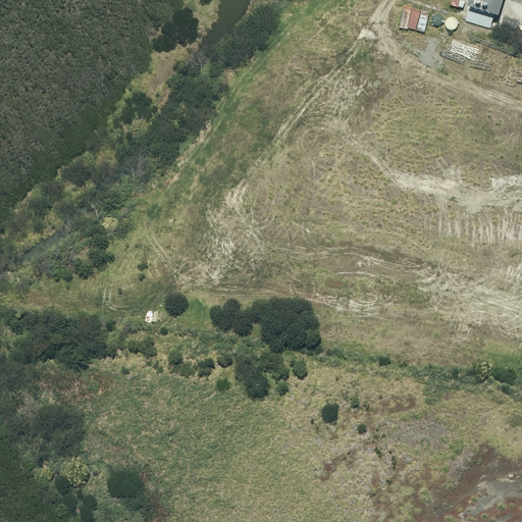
[(469,0),(468,4),(471,5),(496,13),(501,14),(505,0),(469,0)]
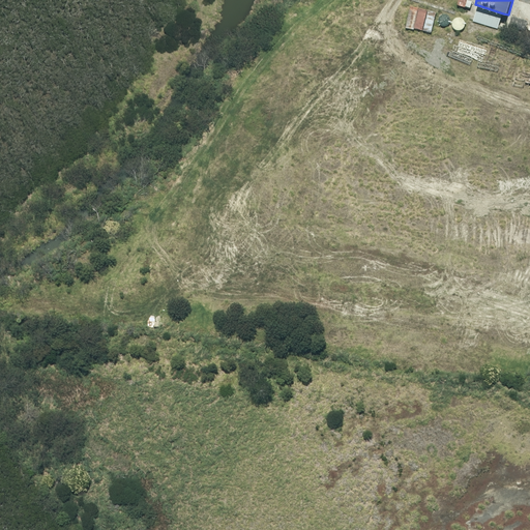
[(503,13),(478,5),(473,20),(499,28),(503,13)]
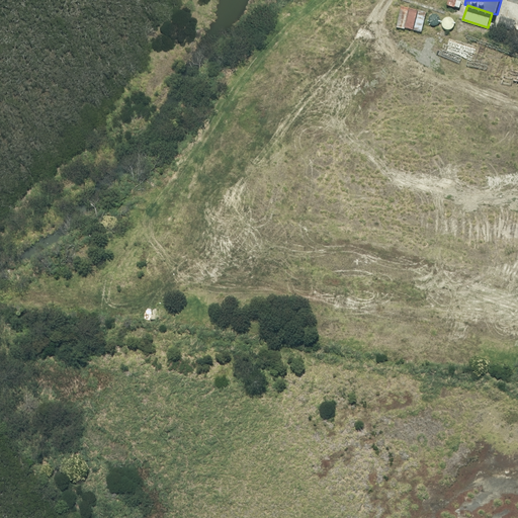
[(431,23),(432,25),(434,26),(436,26),(438,25),(440,24),(441,22),(442,20),(441,18),(441,16),(439,15),(437,14),(435,14),(434,14),(432,15),(431,16),(430,18),(430,20),(430,22),(431,23)]
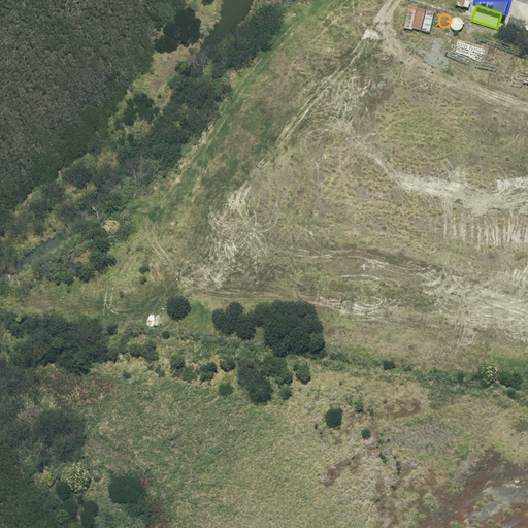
[(527,21),(510,14),(507,24),(524,30),(527,21)]
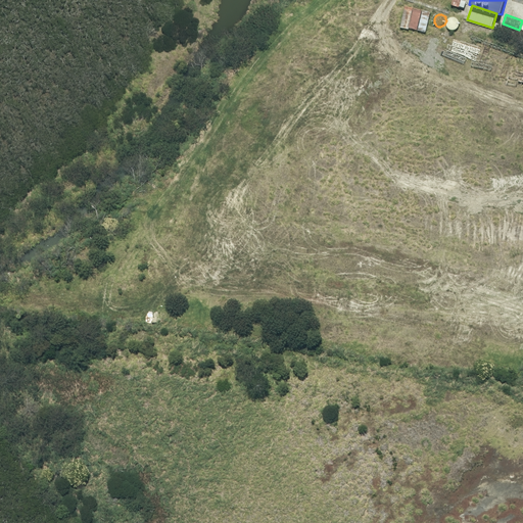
[(448,27),(449,28),(452,29),(454,29),(456,29),(458,28),(459,26),(460,24),(459,21),(458,19),(457,18),(455,17),(453,16),(452,17),(449,18),(448,19),(447,21),(447,22),(447,25),(448,27)]
